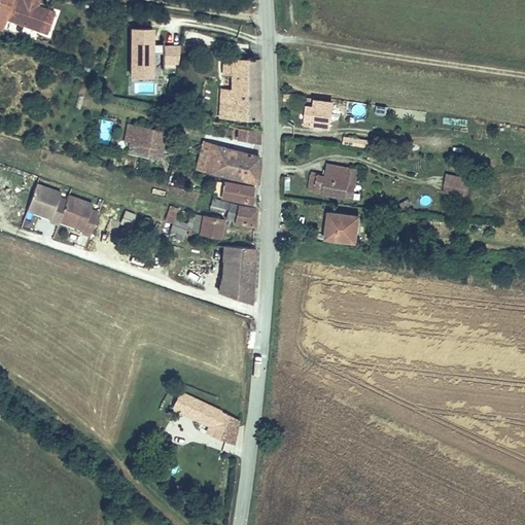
[(36,31),(43,9),(20,2),(13,0),(0,0),(0,19),(2,20),(28,28),(36,31)]
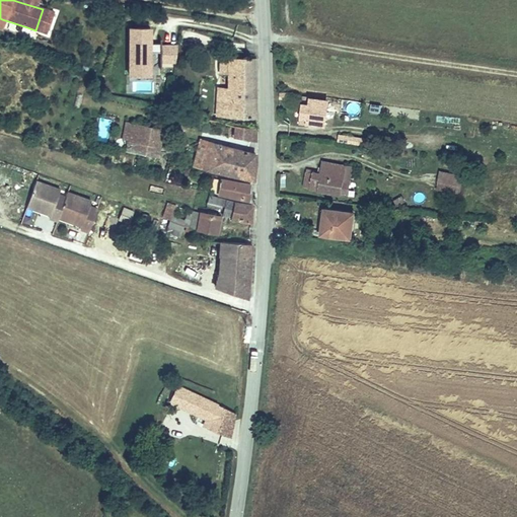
[(27,27),(2,19),(0,18),(0,29),(24,38),(27,27)]
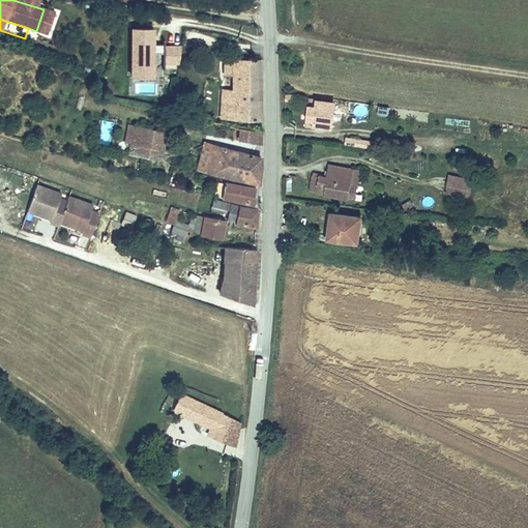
[(132,72),(156,72),(156,21),(132,21),(132,72)]
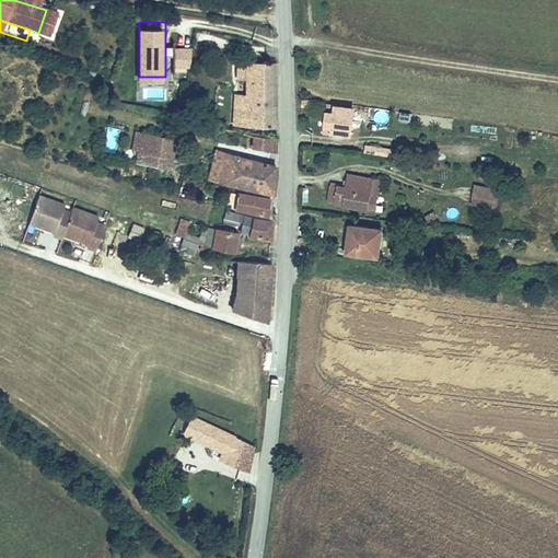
[(181,45),(165,45),(166,78),(182,78),(181,45)]
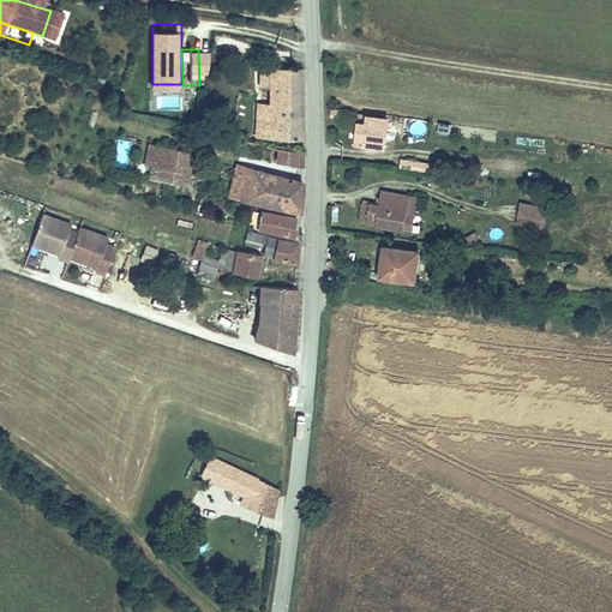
[(303,105),(304,71),(295,70),(295,76),(271,72),(270,78),(262,77),(261,88),(273,89),(271,107),(256,106),(255,124),(257,125),(256,141),(285,143),(301,141),(303,105)]
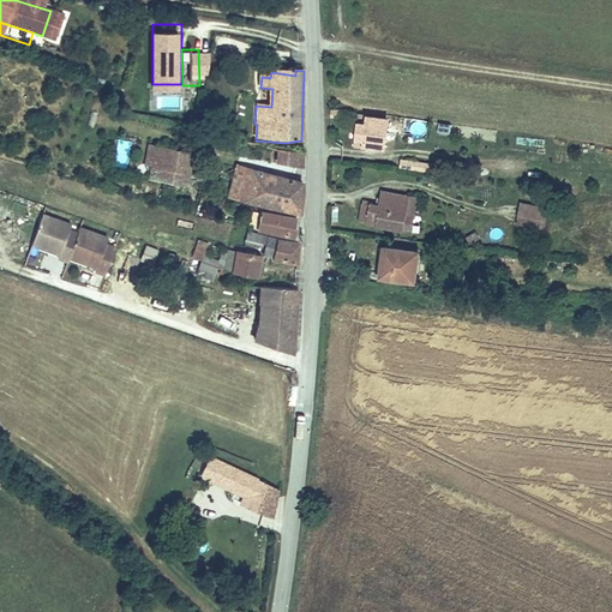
[(162,93),(161,107),(183,108),(184,94),(162,93)]
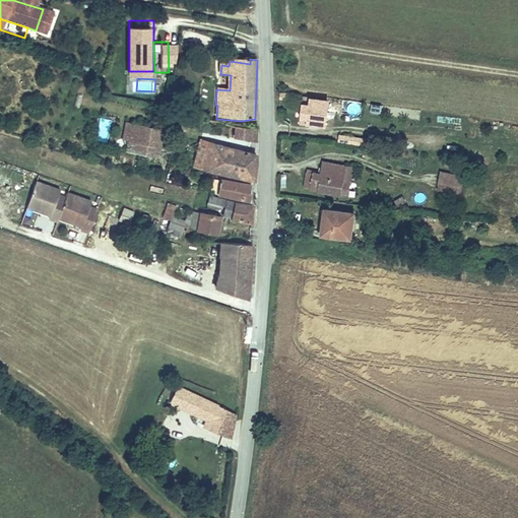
[(304,95),(302,110),(314,111),(313,118),(327,119),(329,99),(304,95)]
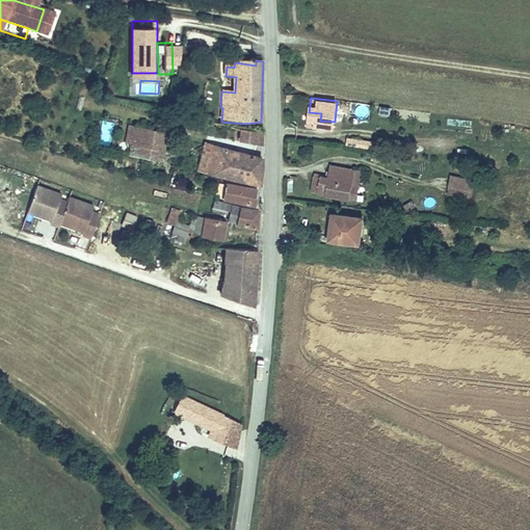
[(216,122),(213,123),(210,133),(260,148),(261,134),(216,122)]
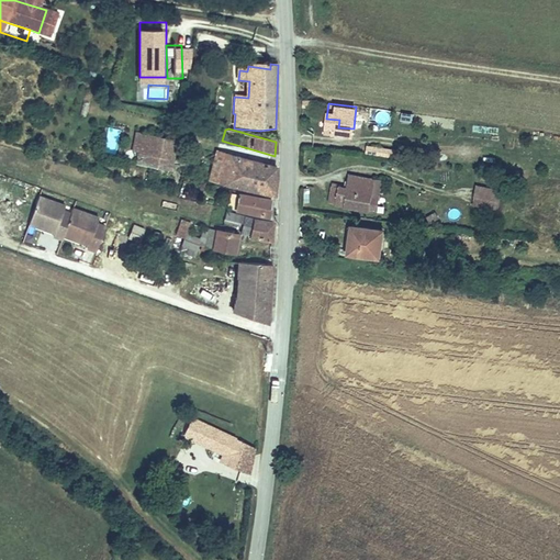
[(141,130),(132,161),(161,171),(170,138),(141,130)]
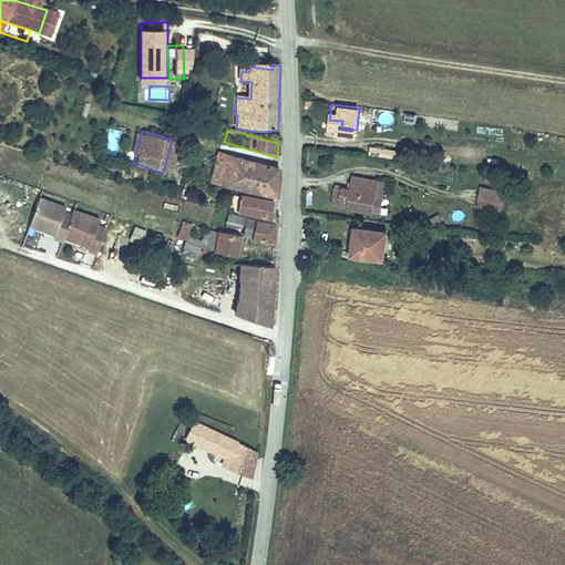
[(234,188),(275,203),(277,198),(277,170),(226,153),(217,180),(235,186),(234,188)]
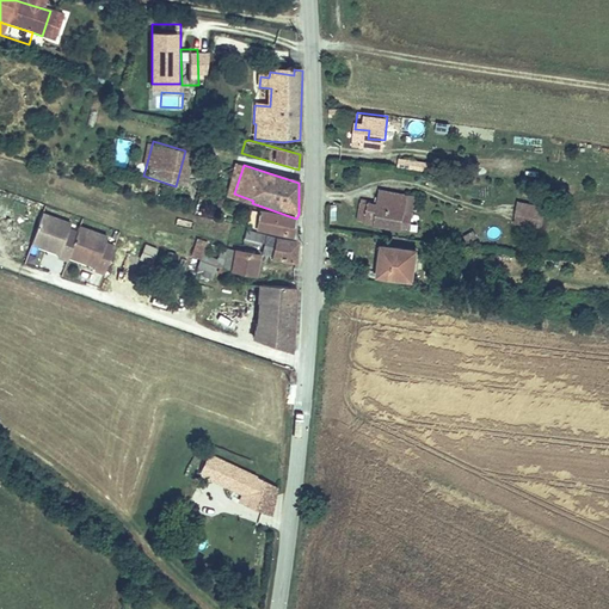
[(363,208),(373,209),(382,209),(381,219),(405,221),(407,203),(364,197),(363,208)]
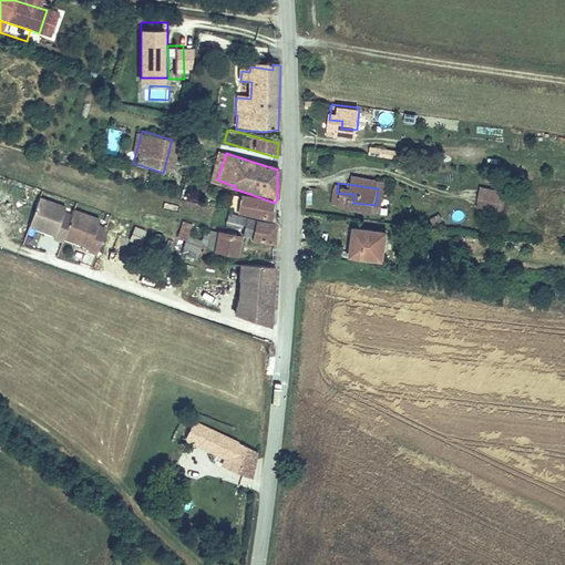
[(506,209),(510,192),(484,186),(481,205),(506,209)]
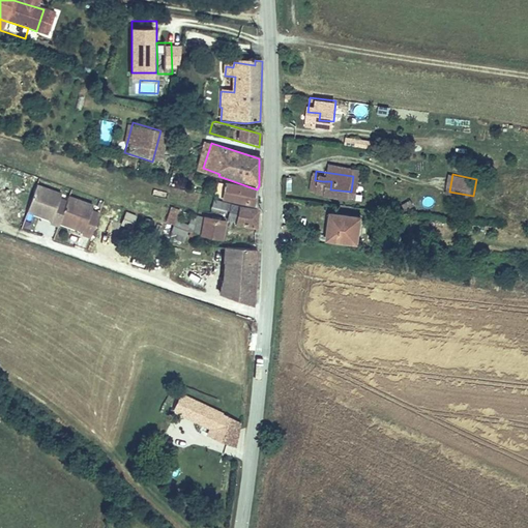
[(331,181),(323,181),(322,189),(330,189),(331,181)]
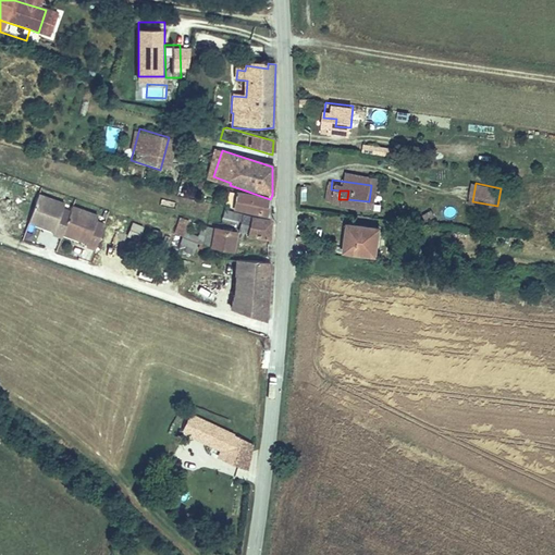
[(63,233),(72,211),(63,208),(65,202),(39,193),(29,220),(44,225),(45,221),(57,224),(53,233),(62,235),(63,233)]
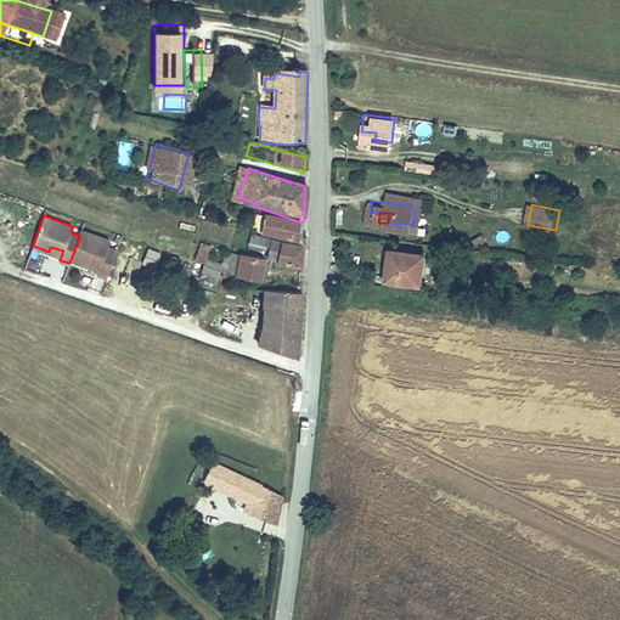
[(300,229),(265,217),(259,235),(294,247),(300,229)]
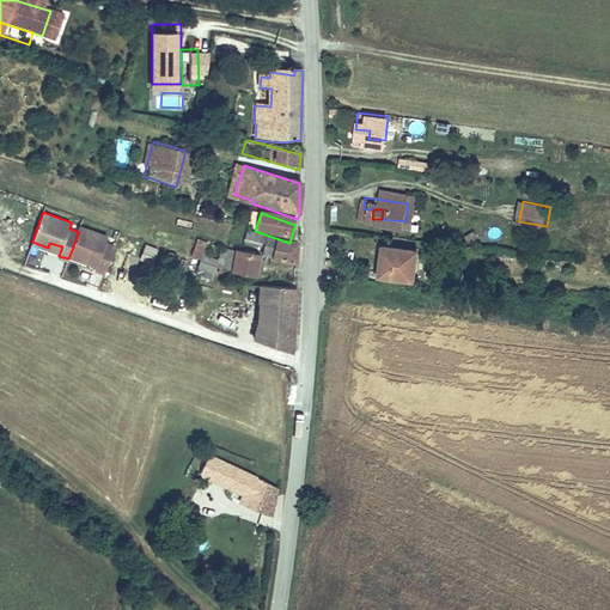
[(105,273),(115,245),(108,243),(110,237),(80,226),(79,232),(69,256),(84,261),(86,256),(98,261),(96,269),(105,273)]
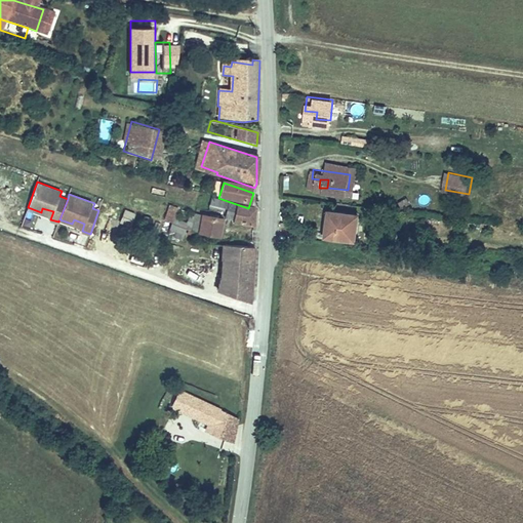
[(169,205),(164,222),(175,227),(180,208),(169,205)]
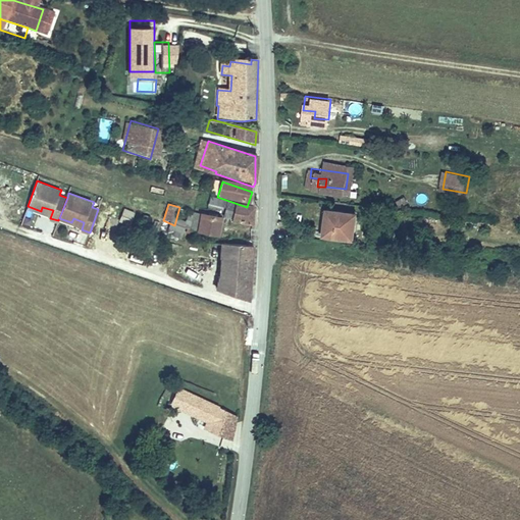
[(124,205),(121,216),(132,219),(136,208),(124,205)]
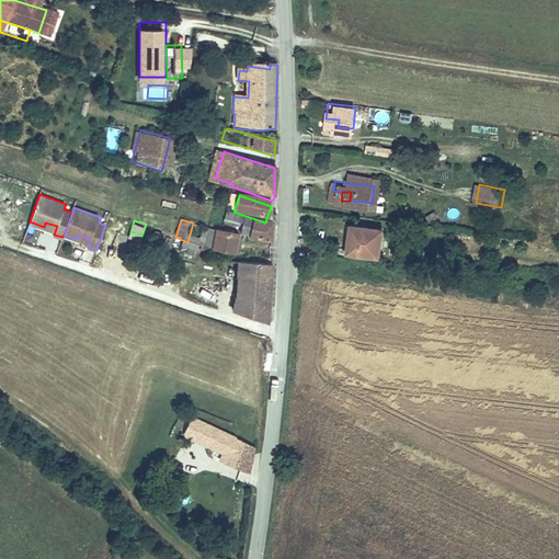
[(264,226),(253,223),(252,226),(249,238),(272,246),(273,228),(264,226)]
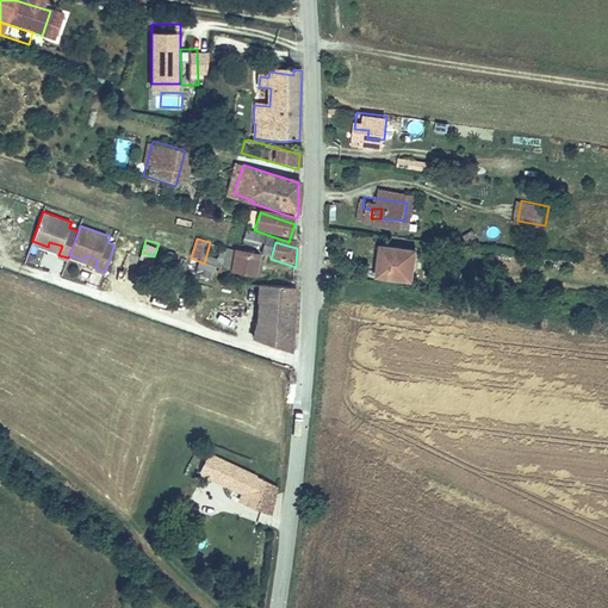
[(271,259),(274,246),(266,243),(262,255),(271,259)]
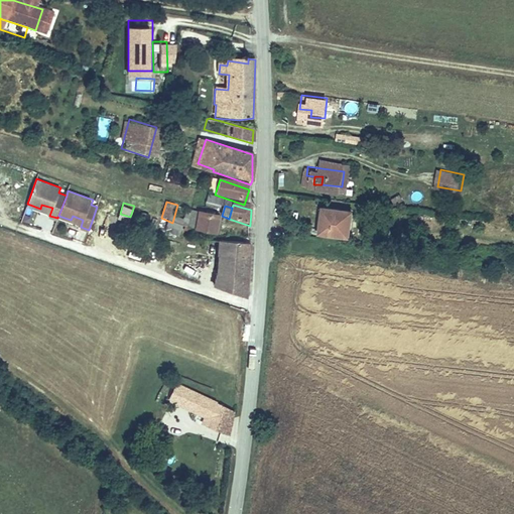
[(324,207),(320,228),(351,232),(354,211),(324,207)]
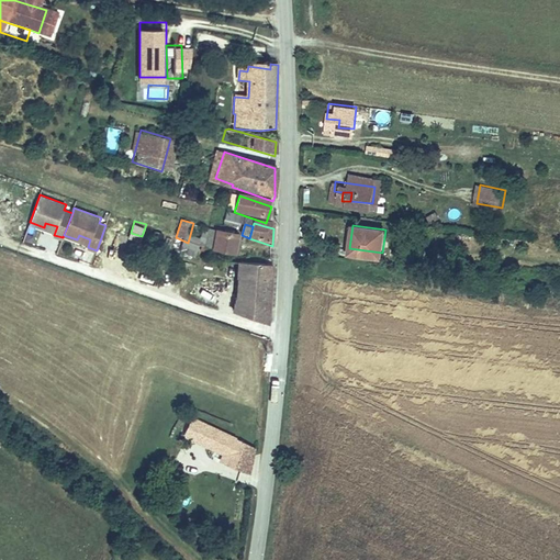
[(236,255),(242,235),(221,228),(215,248),(236,255)]
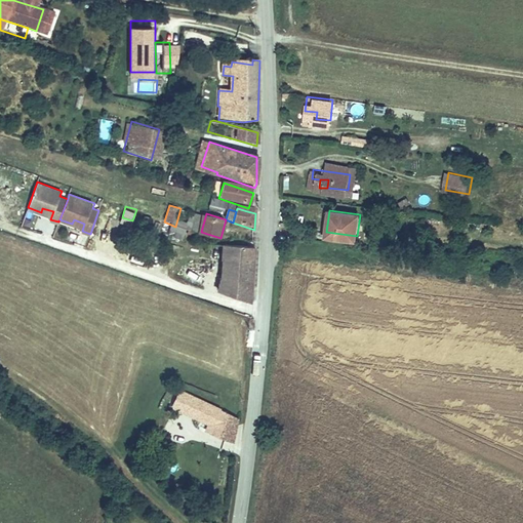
[(219,279),(253,292),(255,250),(216,238),(215,241),(206,238),(204,245),(211,248),(209,252),(214,254),(210,264),(223,269),(219,279)]
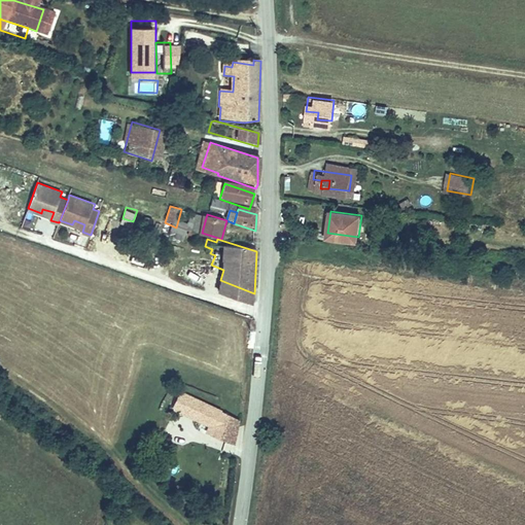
[(217,289),(254,305),(254,293),(220,280),(217,289)]
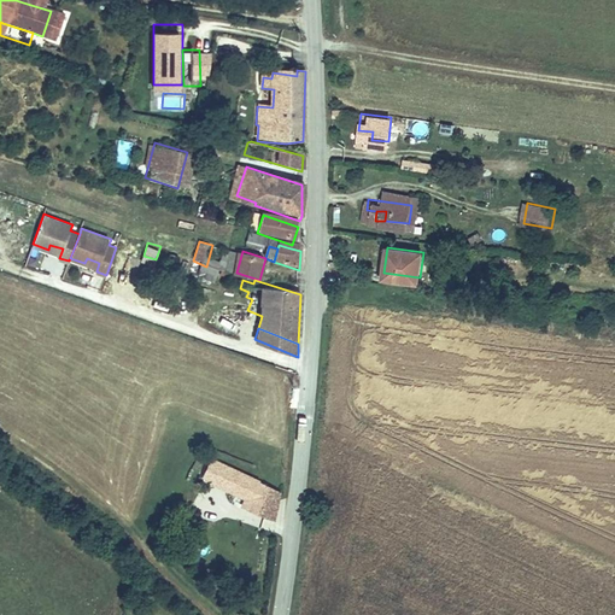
[(286,497),(269,488),(262,508),(256,505),(251,520),(275,529),(286,497)]
